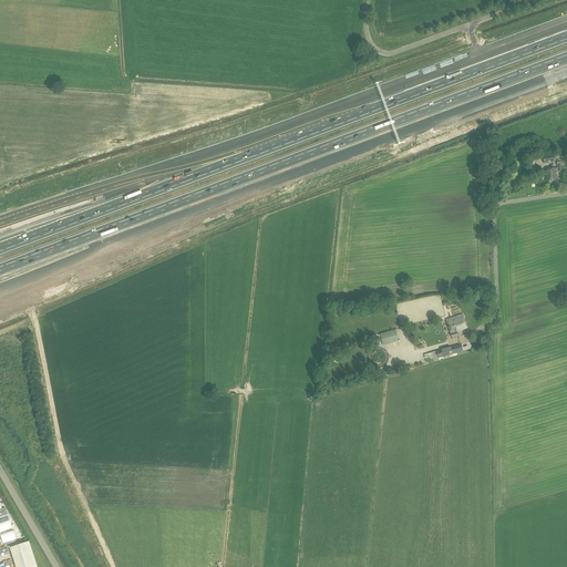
[(562,165),(557,166),(557,167),(545,169),(546,181),(556,179),(555,172),(563,172),(562,165)]
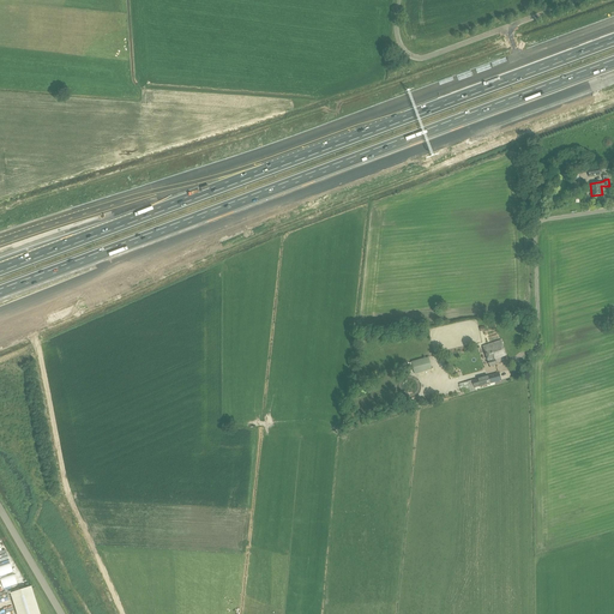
[(505,356),(500,341),(483,347),(488,361),(489,367),(497,365),(495,359),(505,356)]
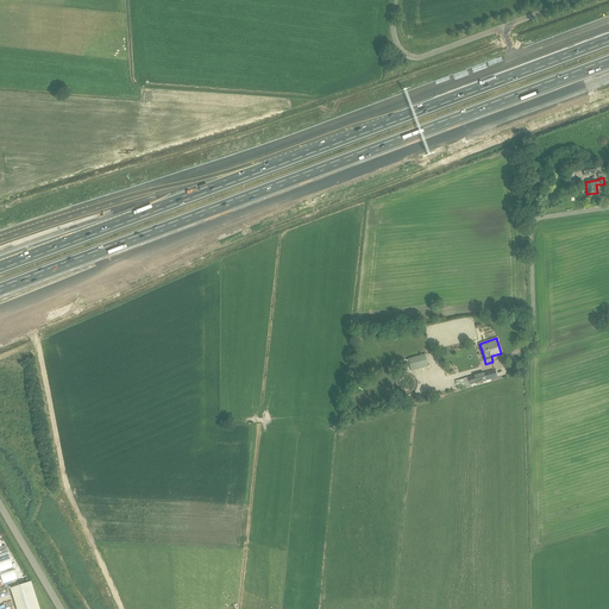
[(412,370),(428,366),(425,355),(408,359),(412,370)]
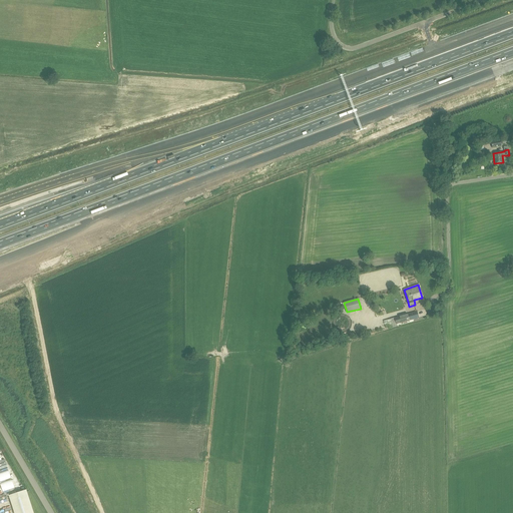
[(396,325),(419,318),(417,312),(394,318),(396,325)]
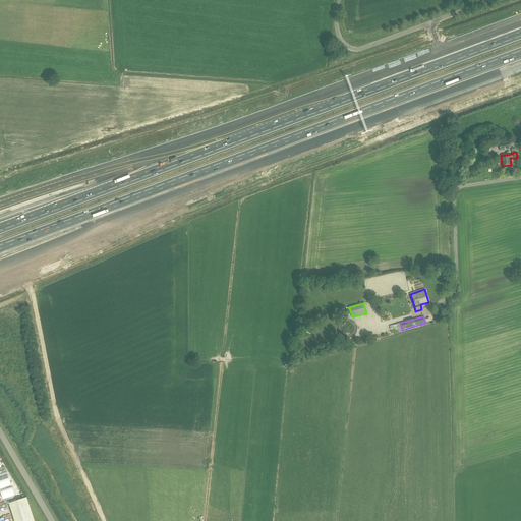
[(400,323),(394,325),(396,332),(396,333),(402,331),(403,331),(402,330),(400,323)]
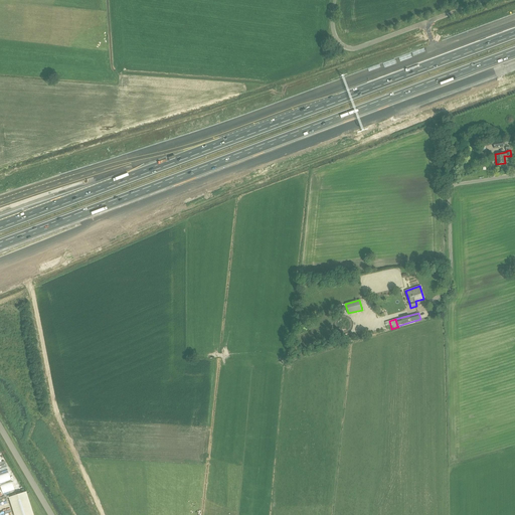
[(33,514),(26,492),(9,497),(14,514),(33,514)]
